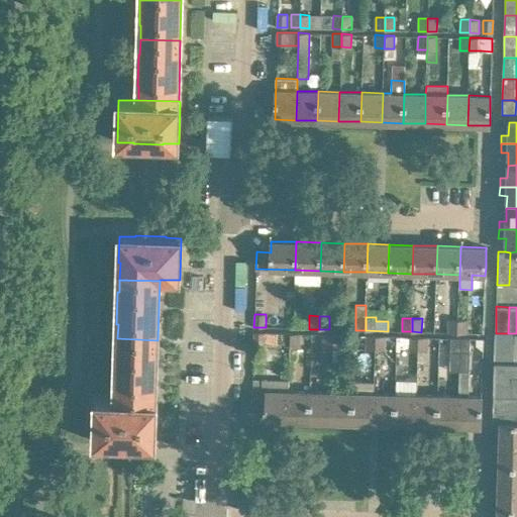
[(447,332),(457,333),(458,319),(448,319),(447,332)]
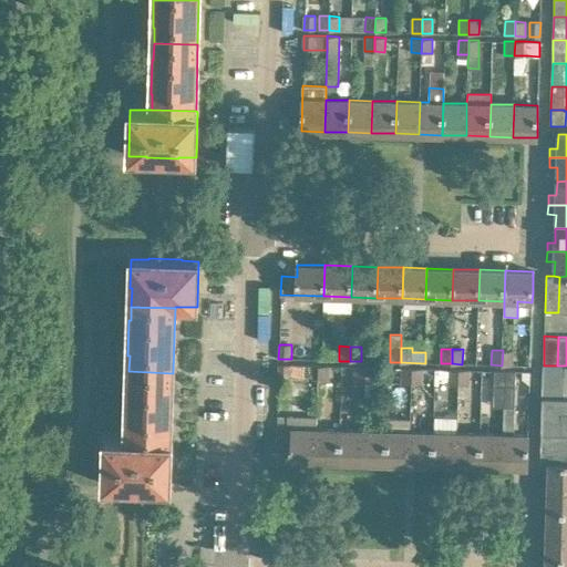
[(503,350),(502,366),(513,366),(514,351),(503,350)]
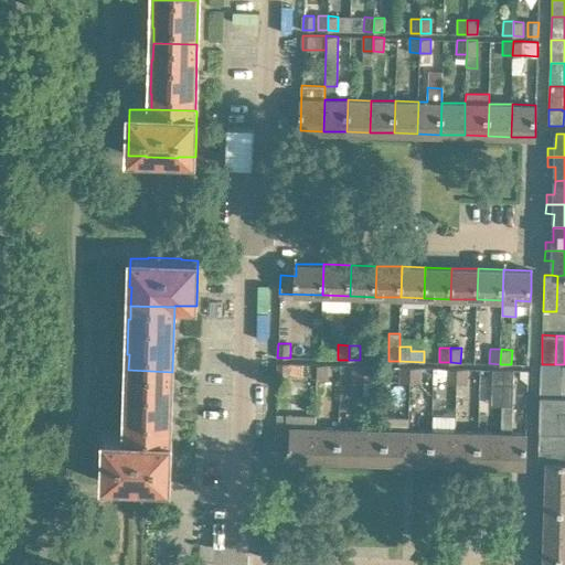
[(278,363),(277,377),(304,379),(304,364),(290,363),(278,363)]
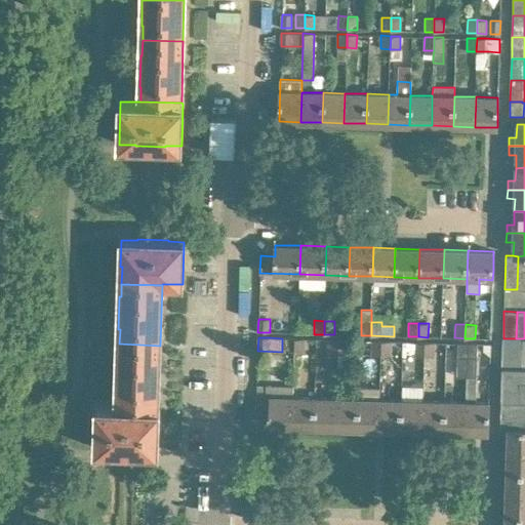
[(305,338),(293,338),(293,352),(304,352),(305,338)]
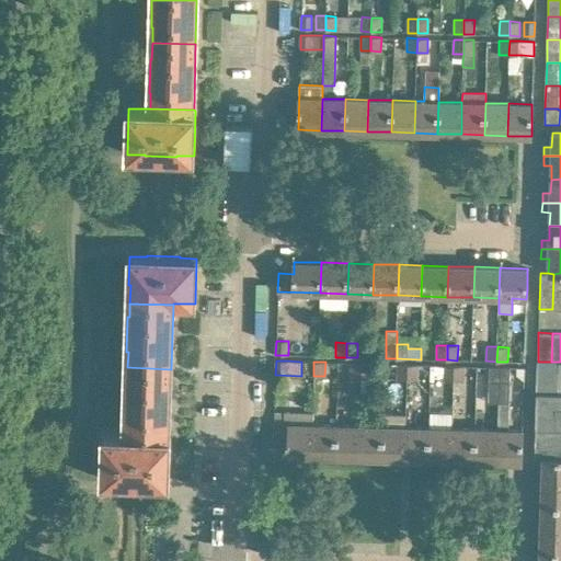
[(538,362),(537,393),(560,392),(560,362),(551,362),(538,362)]
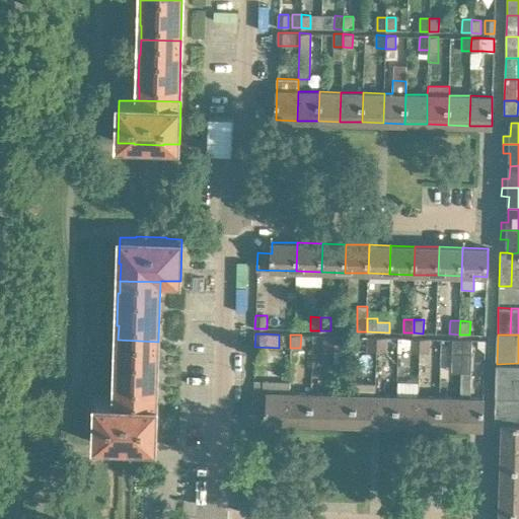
[(334,336),(322,336),(322,349),(334,349),(334,336)]
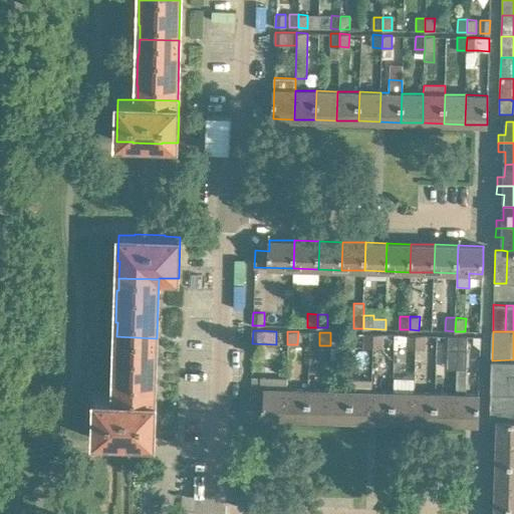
[(330,332),(330,345),(339,346),(339,332),(330,332)]
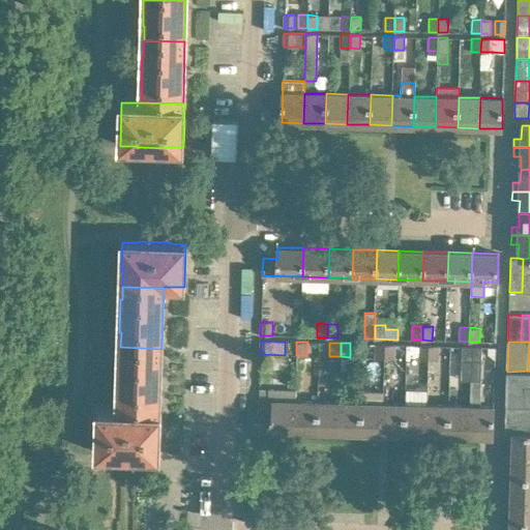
[(385,344),(374,344),(374,357),(384,358),(385,344)]
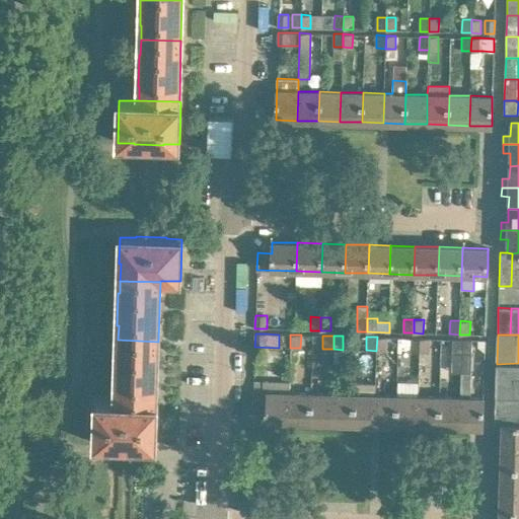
[(377,337),(376,351),(386,351),(386,338),(377,337)]
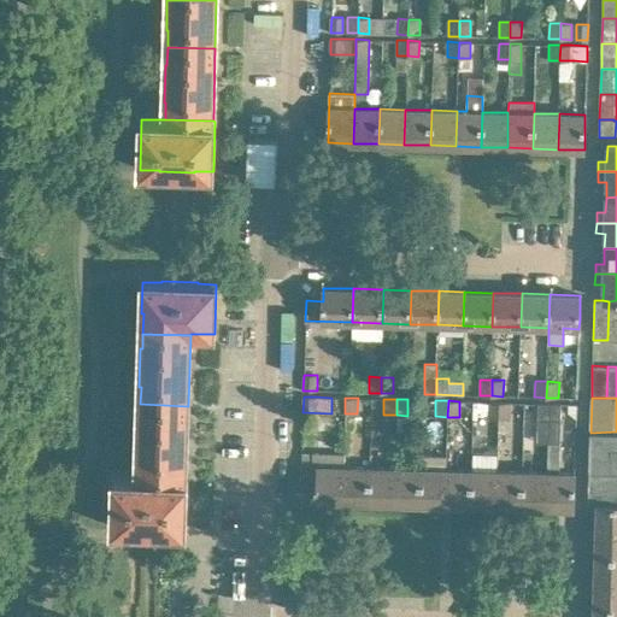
[(499,403),(487,401),(487,418),(499,418),(499,403)]
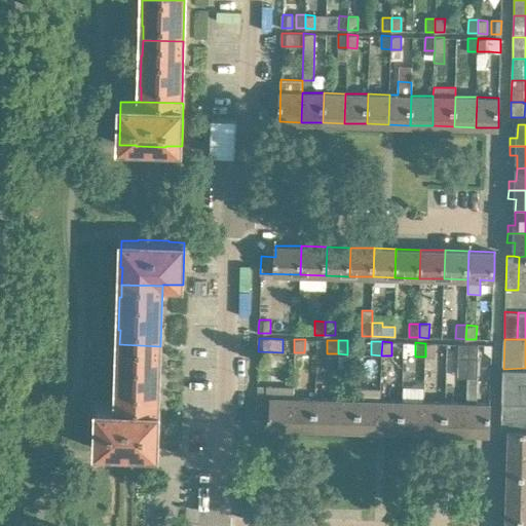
[(425,343),(425,357),(436,357),(436,343),(425,343)]
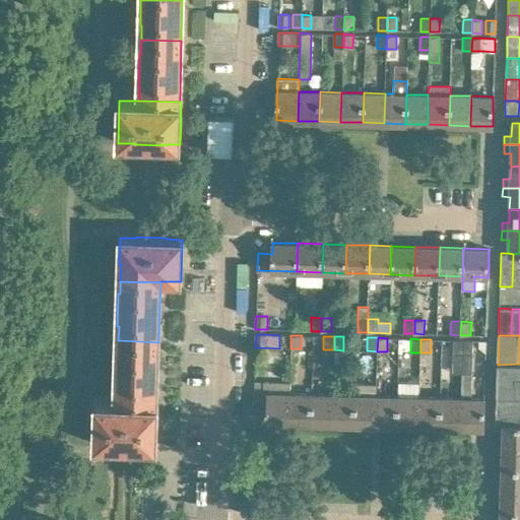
[(116,400),(156,401),(158,342),(118,340),(118,355),(116,355),(115,388),(117,388),(116,400)]
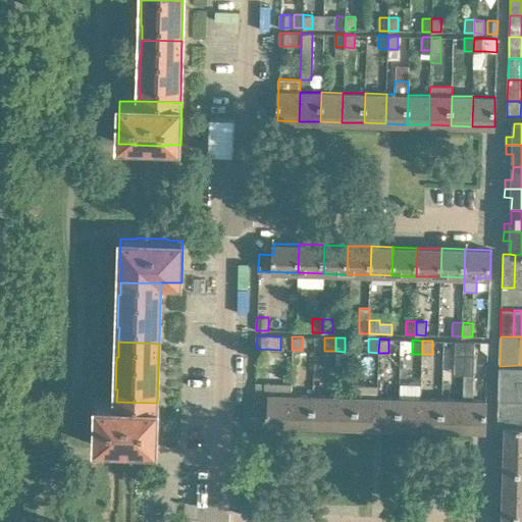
[(465,342),(456,342),(456,355),(465,355),(465,342)]
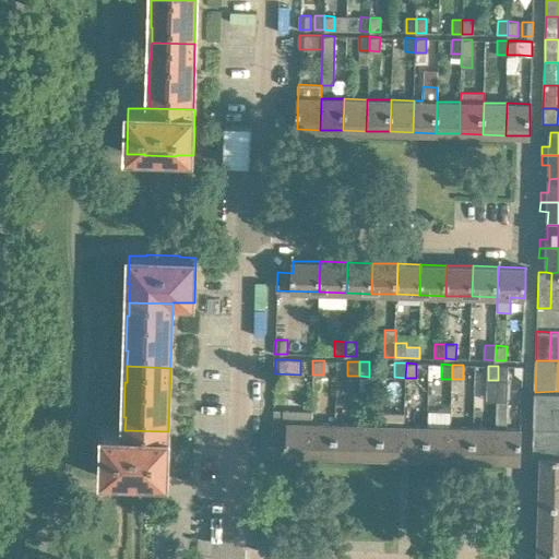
[(498,380),(497,403),(509,403),(510,366),(498,366),(498,380)]
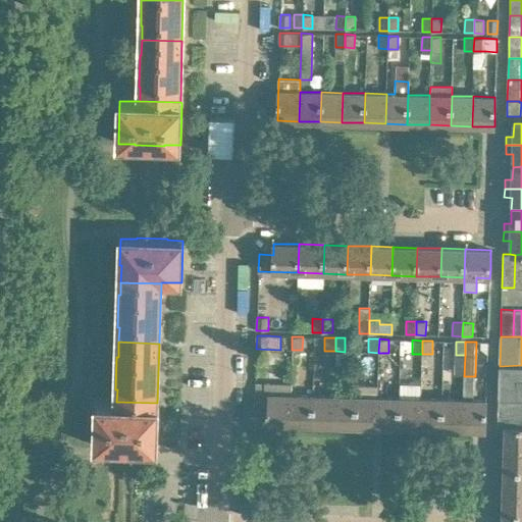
[(521,400),(521,365),(500,366),(499,400),(521,400)]
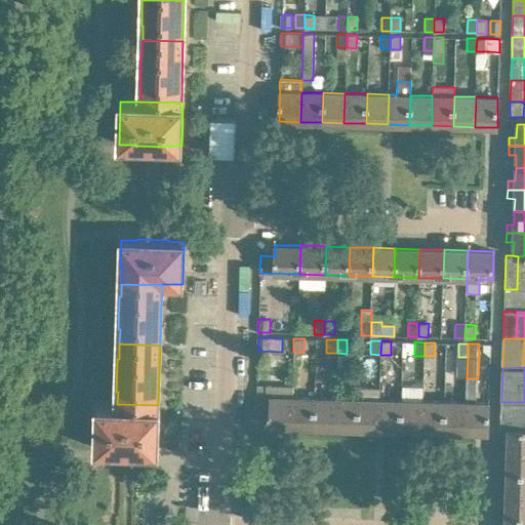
[(467,402),(466,432),(488,433),(489,402),(478,402),(478,378),(467,378),(467,402)]
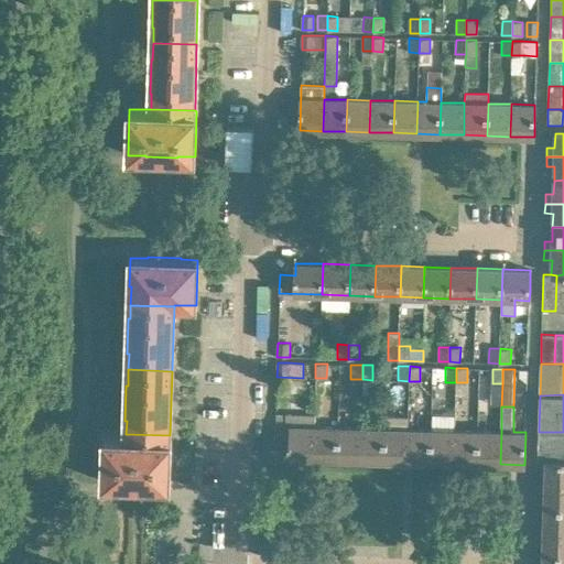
[(314,414),(313,414),(275,413),(274,444),(288,444),(288,447),(290,447),(290,458),(314,458),(315,426),(314,426),(314,414)]
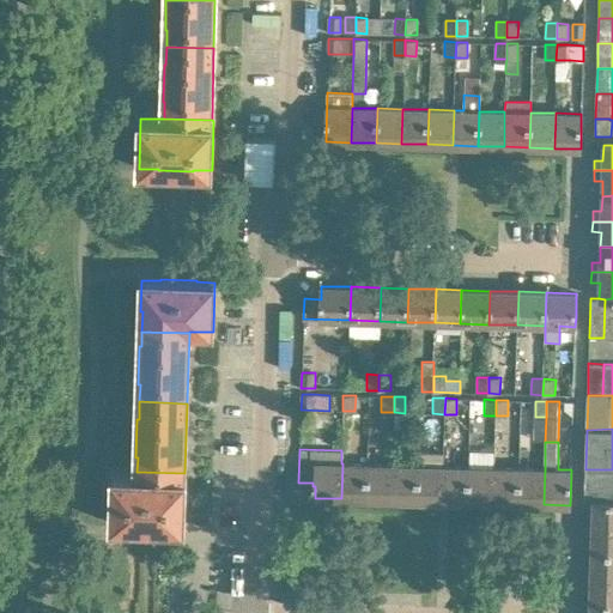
[(418,466),(417,501),(442,502),(443,467),(443,454),(418,453),(418,466)]
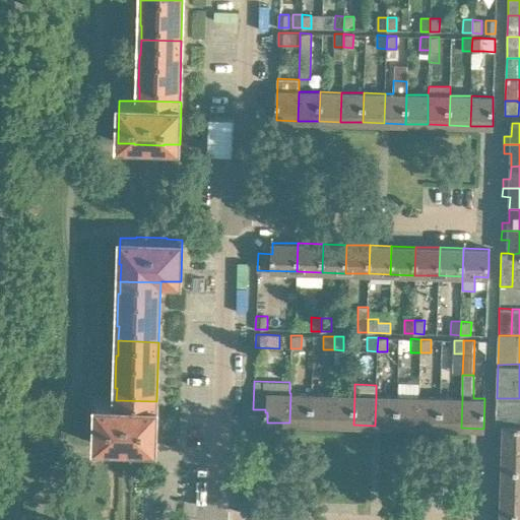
[(289,423),(311,424),(312,394),(290,393),(289,423)]
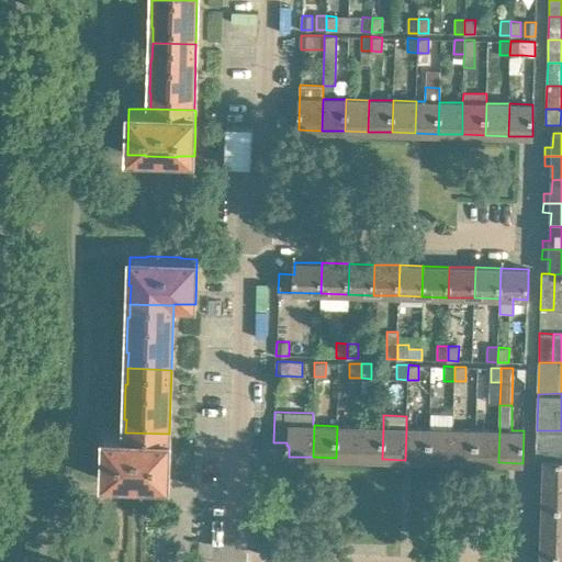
[(360,426),(337,426),(336,458),(359,458),(360,426)]
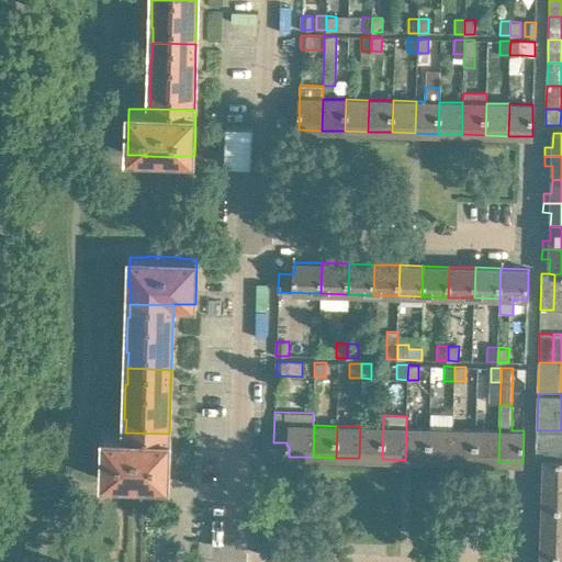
[(359,458),(382,459),(383,427),(360,426),(359,458)]
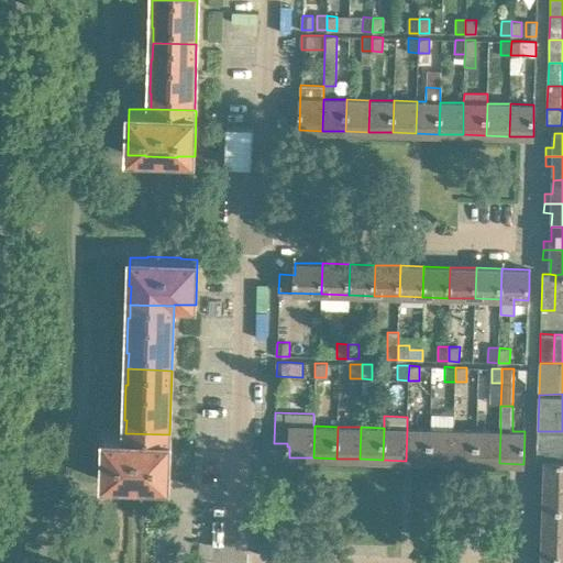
[(406,461),(429,461),(430,429),(407,429),(406,461)]
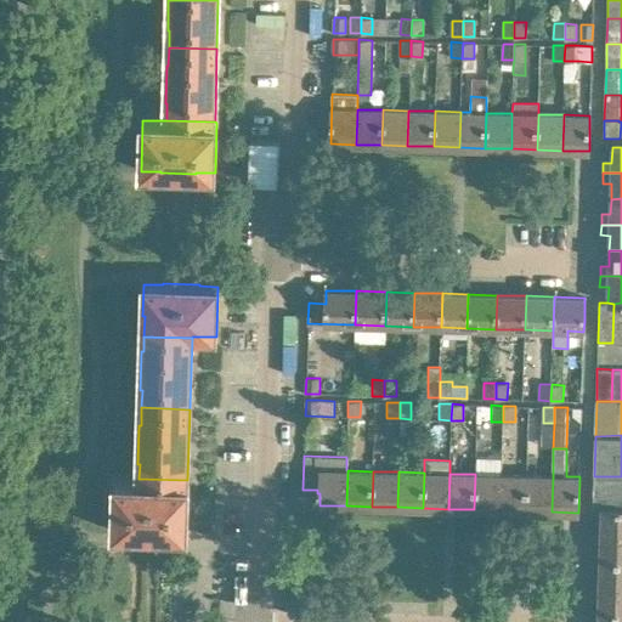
[(474,509),(501,510),(501,475),(475,474),(474,509)]
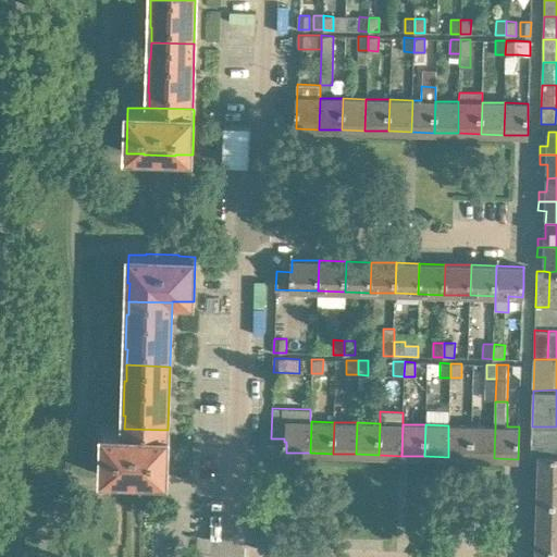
[(472,425),(448,425),(448,457),(471,457),(472,425)]
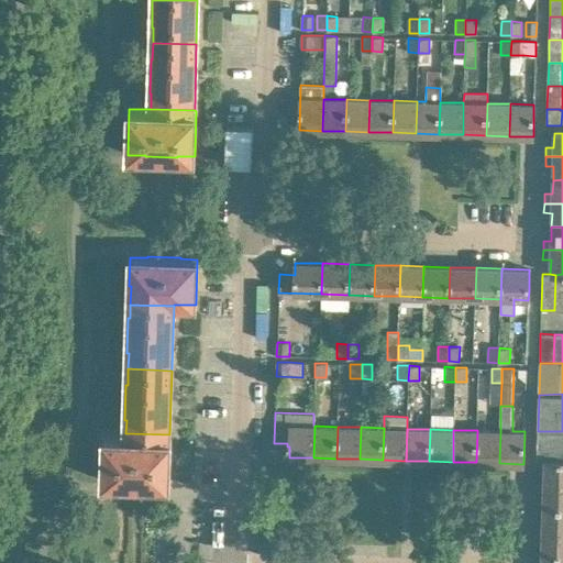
[(476,462),(499,463),(500,431),(477,430),(476,462)]
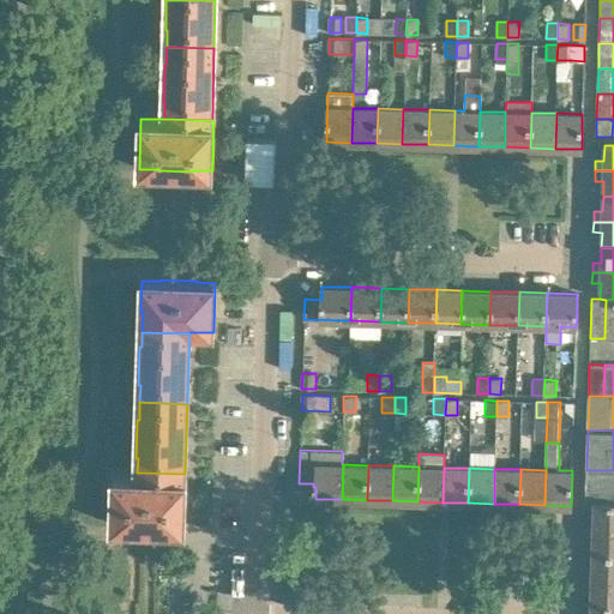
[(594,501),(613,501),(613,470),(587,470),(585,501),(594,501)]
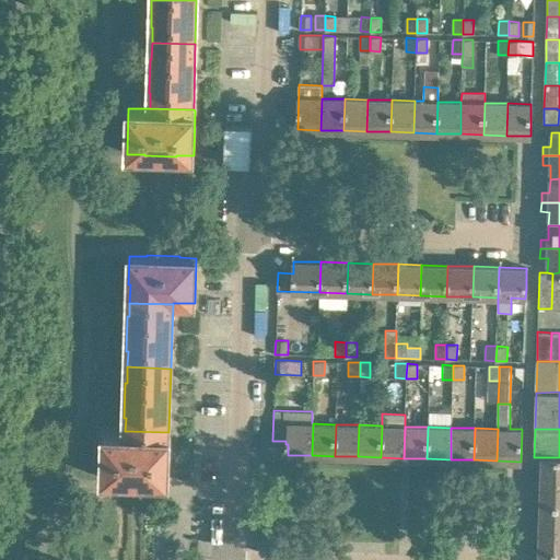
[(168,432),(125,431),(125,433),(104,432),(102,478),(120,479),(120,480),(151,480),(152,479),(170,480),(171,434),(168,434),(168,432)]
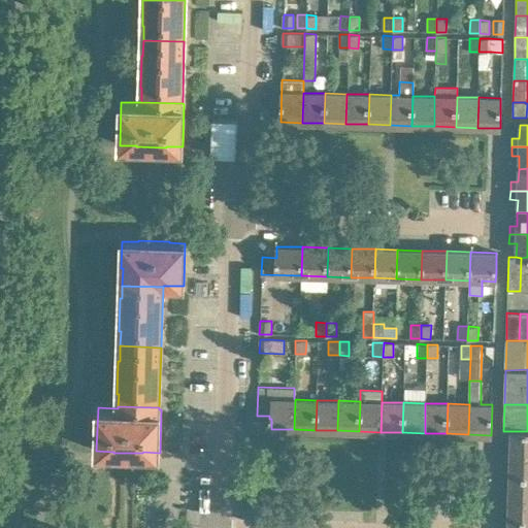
[(503,444),(502,453),(527,453),(527,431),(510,431),(510,444),(503,444)]
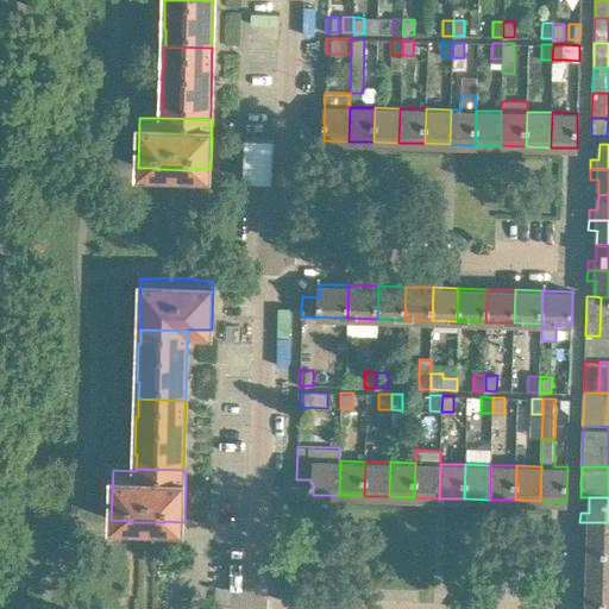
[(608,548),(608,522),(579,522),(579,533),(588,533),(588,548),(608,548)]
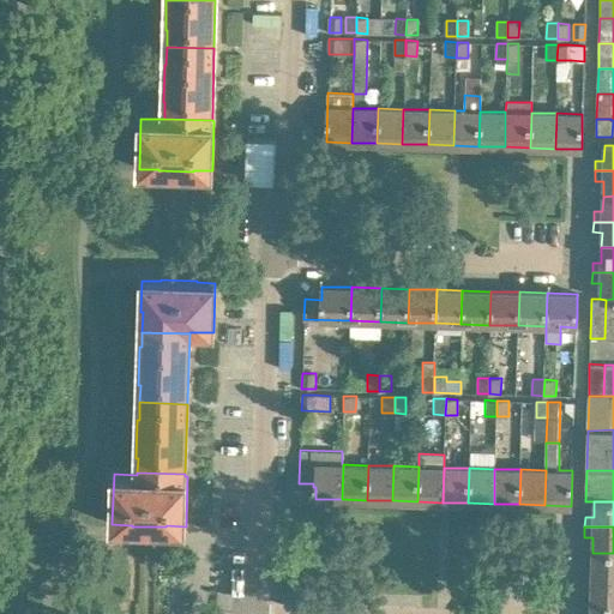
[(583,567),(583,578),(613,578),(613,553),(593,553),(591,569),(583,567)]
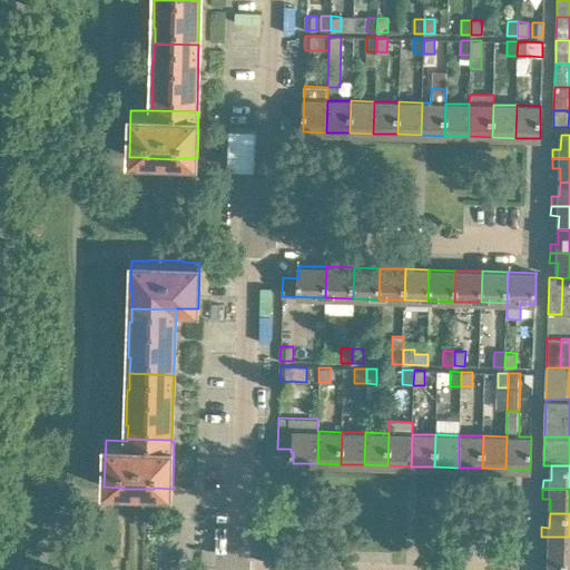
[(549,547),(549,561),(569,561),(569,537),(541,537),(541,547),(549,547)]
